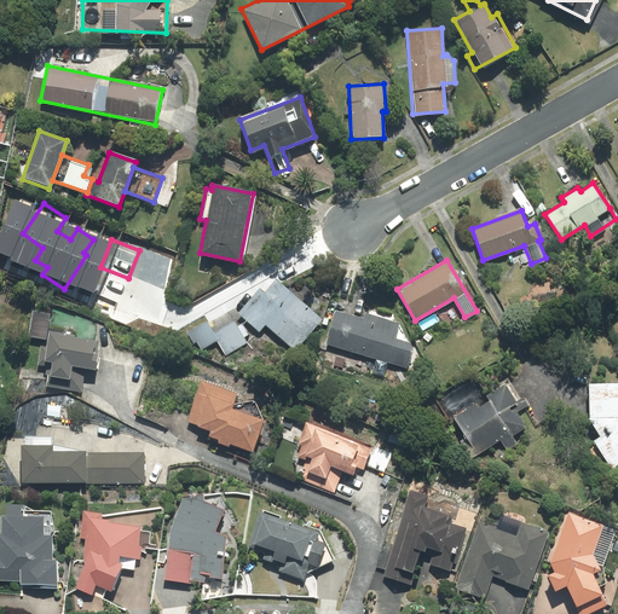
[(259,330),(264,323),(295,349),(322,317),(275,278),(263,291),(258,288),(237,312),(259,330)]
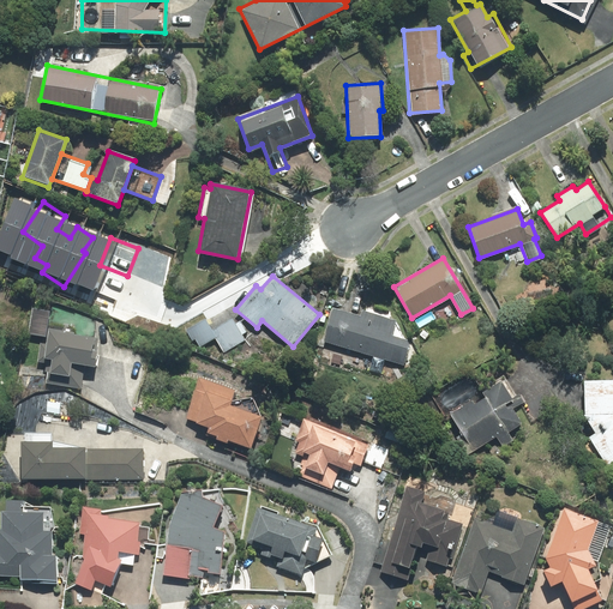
[(410,339),(391,335),(395,319),(361,309),(359,315),(331,307),(328,318),(322,339),(403,362),(410,339)]
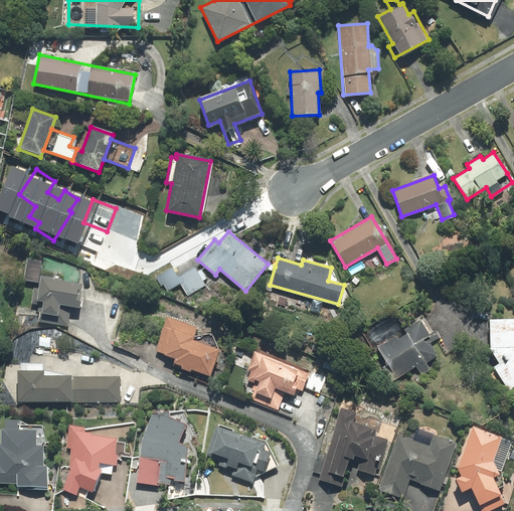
[(201,268),(197,270),(194,265),(177,275),(181,282),(187,293),(204,283),(202,279),(206,277),(201,268)]
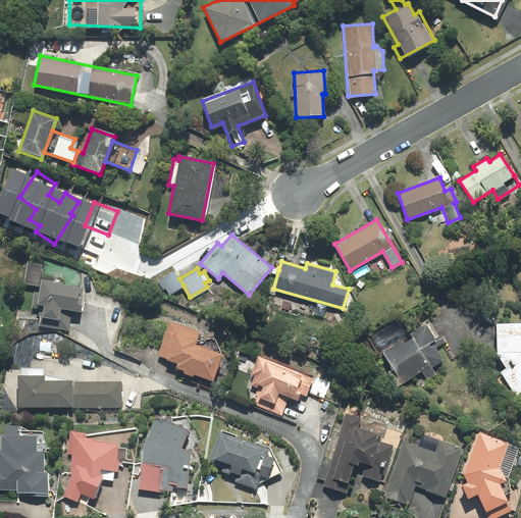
[(167,296),(184,286),(179,278),(174,269),(157,278),(167,296)]
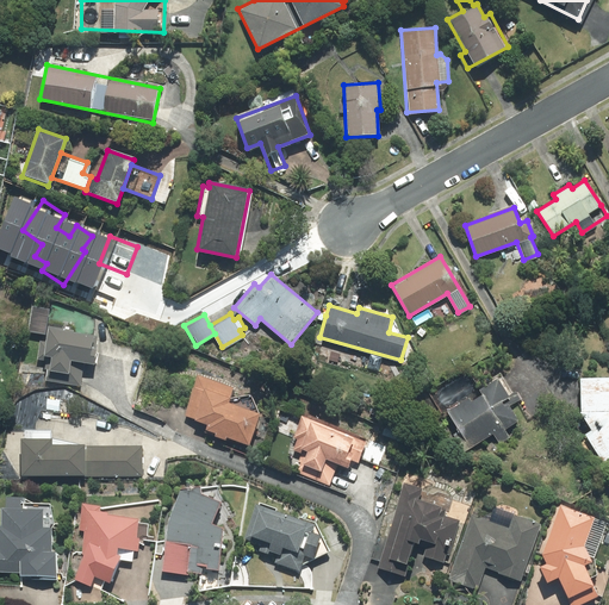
[(37,356),(48,357),(47,379),(79,382),(81,362),(94,363),(97,334),(70,331),(70,323),(44,320),(42,340),(38,338),(37,356)]
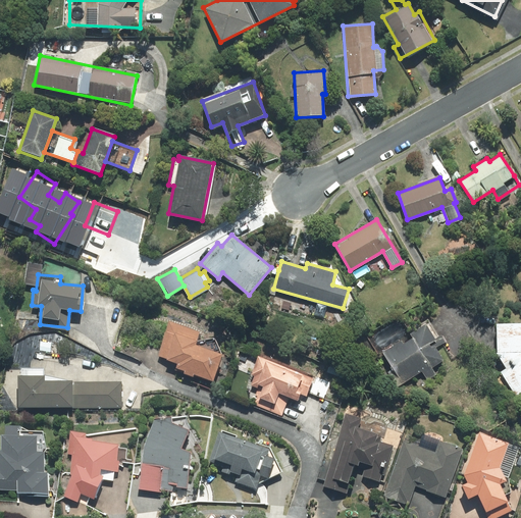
[(38,315),(15,313),(14,328),(37,330),(38,315)]
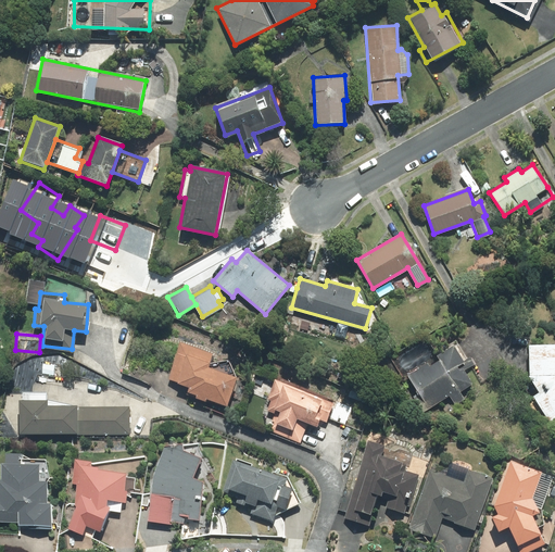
[(437,356),(406,375),(427,408),(449,393),(454,402),(465,396),(462,390),(472,383),(462,366),(469,361),(456,340),(434,354),(437,356)]
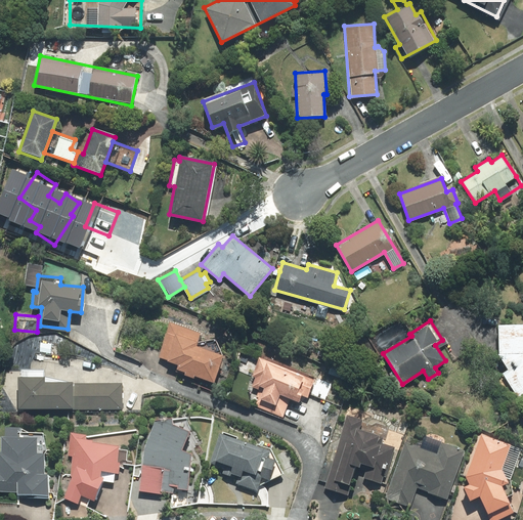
[(522,323),(497,325),(497,354),(507,369),(500,373),(517,398),(522,393),(522,323)]
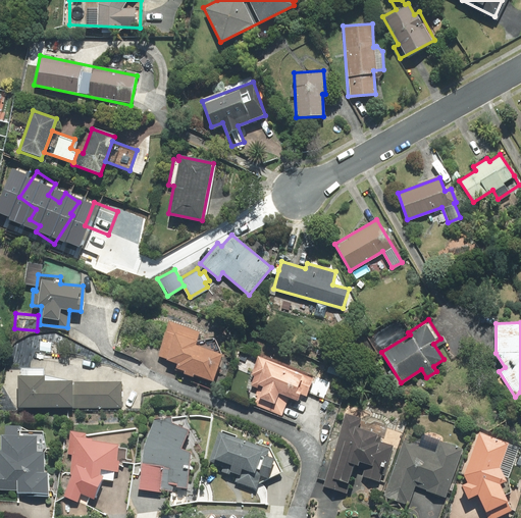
[(191,378),(193,374),(212,381),(221,356),(195,347),(199,333),(170,323),(159,355),(177,362),(173,372),(191,378)]
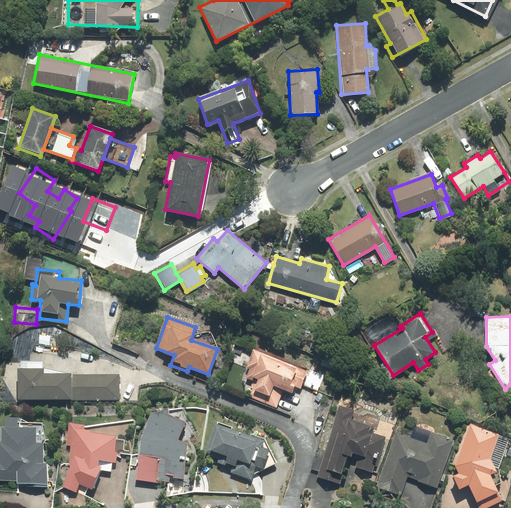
[(306,370),(252,348),(240,376),(249,380),(243,393),(275,407),(282,390),(292,394),(296,384),(299,386),(306,370)]
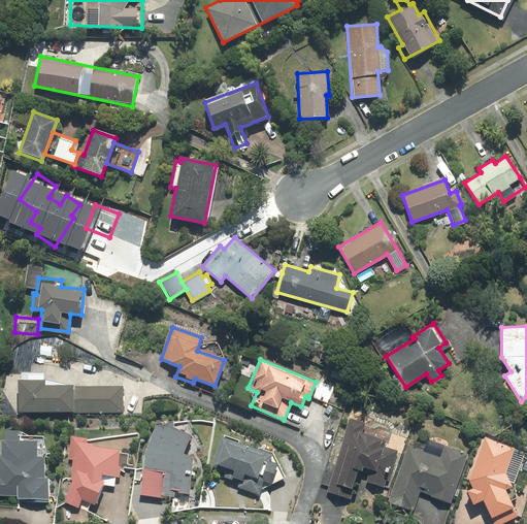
[(45,380),(18,380),(19,412),(123,411),(123,385),(46,386),(45,380)]
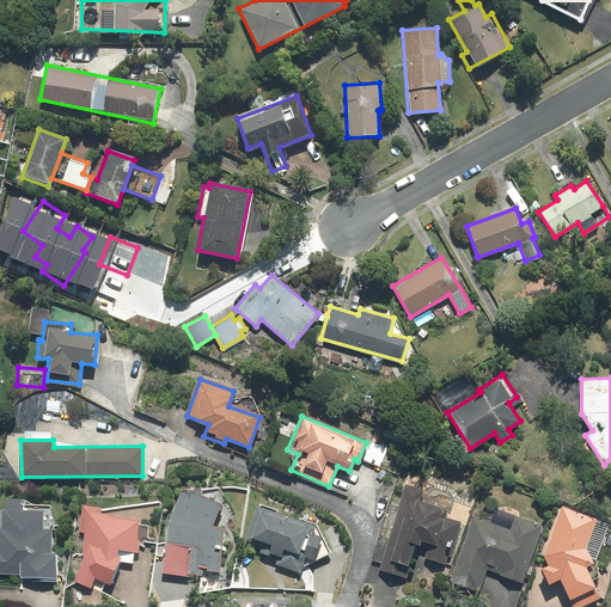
[(423,489),(403,484),(378,569),(405,576),(414,545),(426,549),(425,556),(448,563),(462,519),(444,514),(445,510),(419,502),(423,489)]
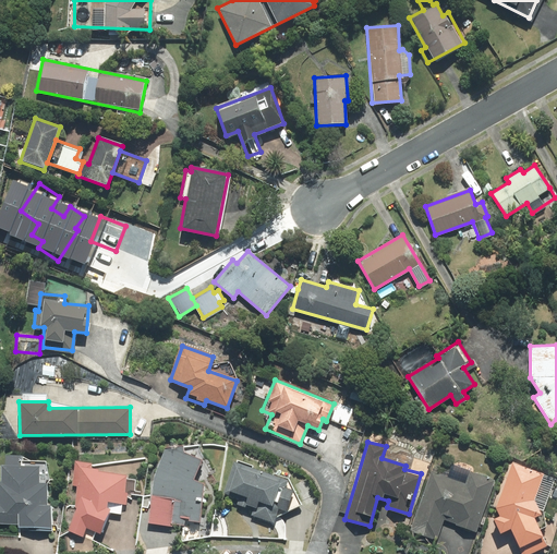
[(203,461),(168,445),(154,474),(146,520),(184,526),(185,519),(198,521),(205,481),(194,480),(203,461)]
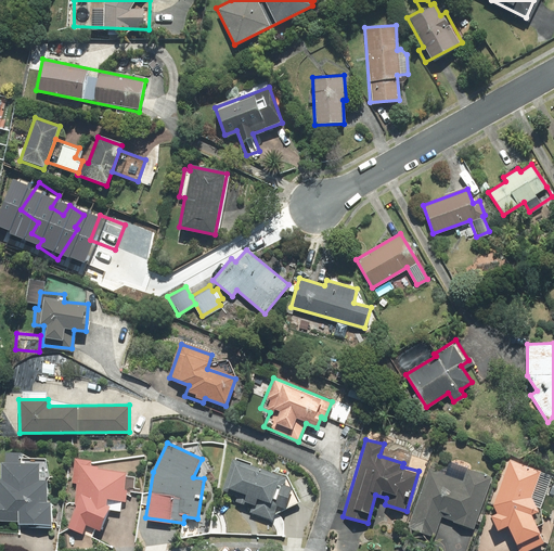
[(0,519),(17,520),(16,523),(51,524),(51,502),(47,502),(48,483),(39,483),(40,466),(21,466),(21,452),(1,452),(0,481),(0,519)]
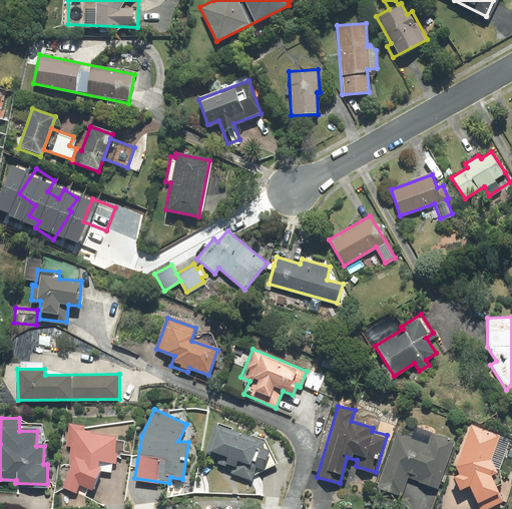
[(114,464),(117,433),(83,431),(83,424),(67,423),(65,445),(70,445),(67,474),(61,486),(77,493),(80,486),(92,491),(101,468),(97,467),(97,462),(114,464)]
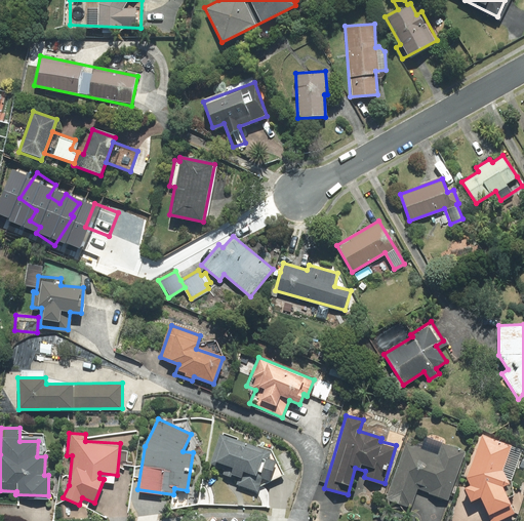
[(512,444),(479,433),(465,476),(470,484),(462,489),(472,503),(479,497),(488,511),(508,496),(501,487),(510,482),(502,471),(512,444)]
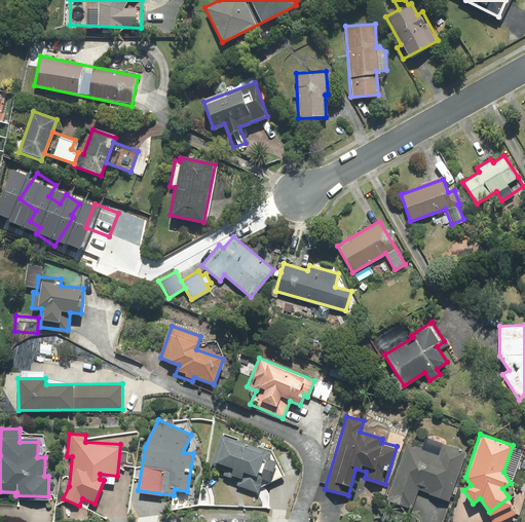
[(211,462),(224,467),(222,474),(238,479),(236,485),(258,492),(262,480),(263,483),(283,477),(274,451),(273,452),(220,435),(211,462)]
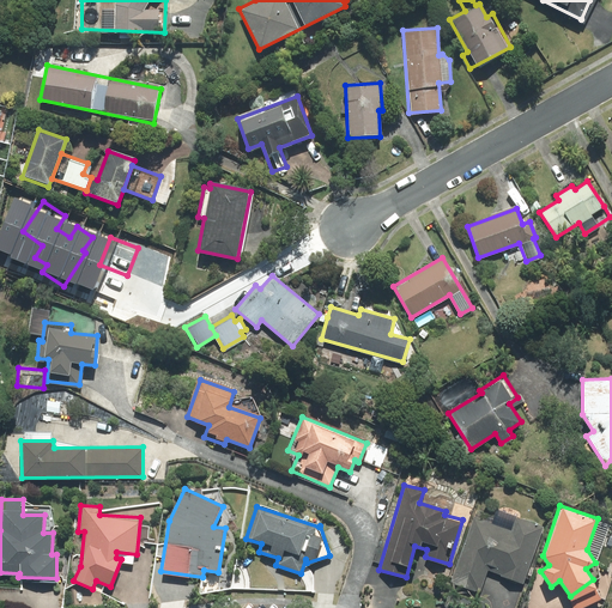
[(510,528),(472,515),(450,579),(479,590),(488,569),(523,582),(543,526),(515,516),(510,528)]
